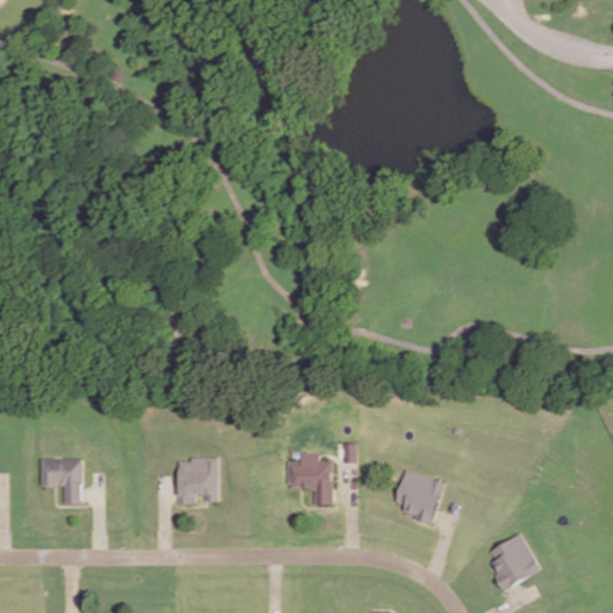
[(344,462),(356,462),(356,444),(344,444),(344,462)]
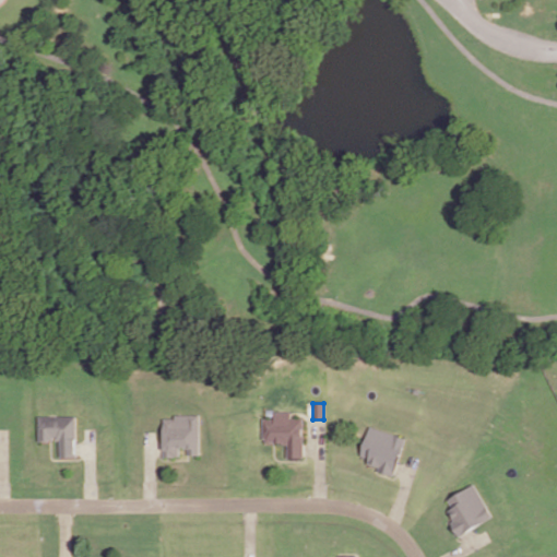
[(262,419),(262,439),(264,439),(264,441),(273,441),(273,442),(282,442),(283,445),(286,445),(286,457),(300,457),(300,419),(288,419),(288,413),(274,413),(274,419),(262,419)]
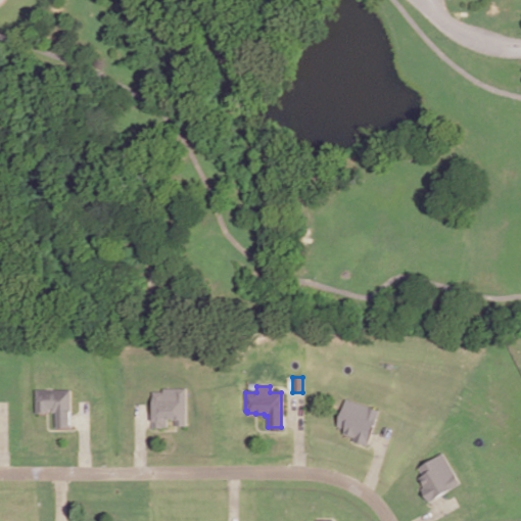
[(153,393),(153,428),(162,428),(162,426),(168,426),(168,417),(172,417),(172,420),(176,420),(176,425),(185,425),(186,389),(164,389),(164,393),(153,393)]
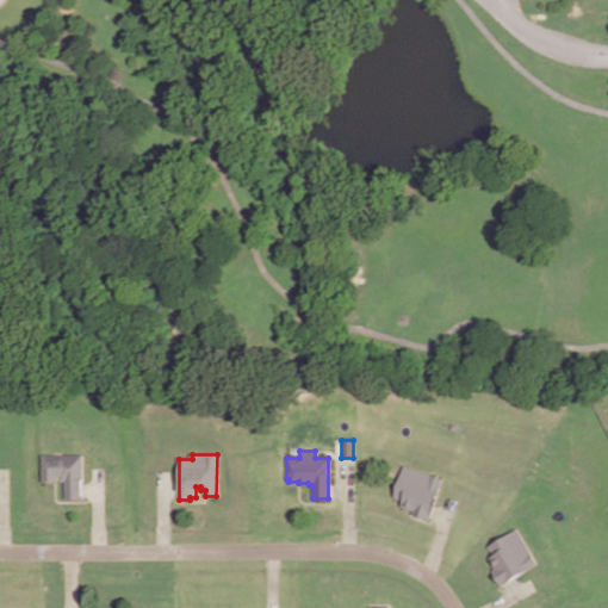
[(42,456),(42,482),(53,482),(53,479),(55,479),(57,479),(57,476),(61,476),(61,479),(66,479),(66,498),(82,498),(82,456),(42,456)]
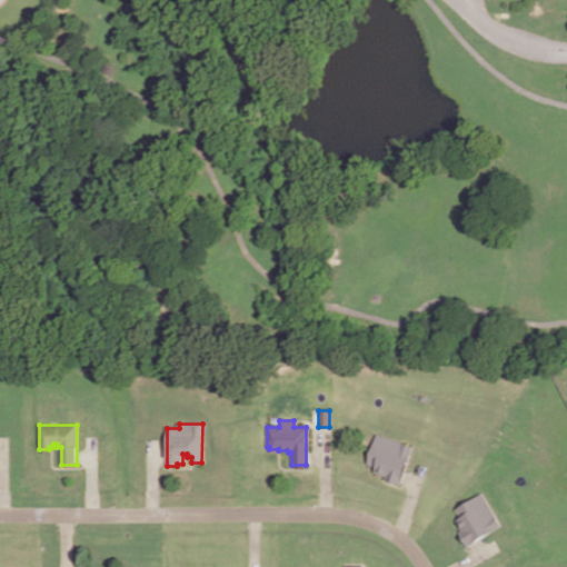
[(376,435),(366,464),(375,467),(372,473),(383,475),(385,476),(383,479),(398,485),(411,447),(376,435)]
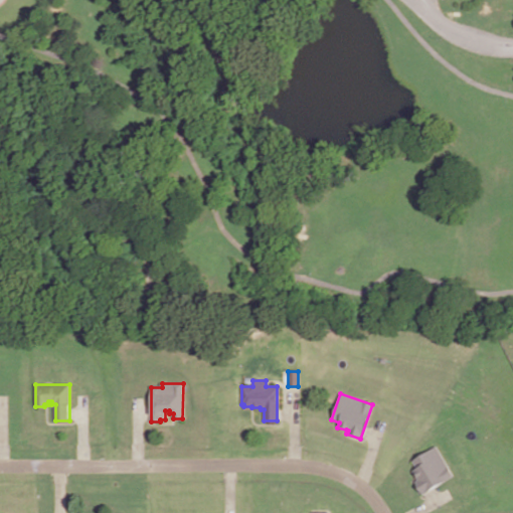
[(410,461),(415,469),(411,471),(417,481),(413,483),(421,495),(454,476),(436,446),(410,461)]
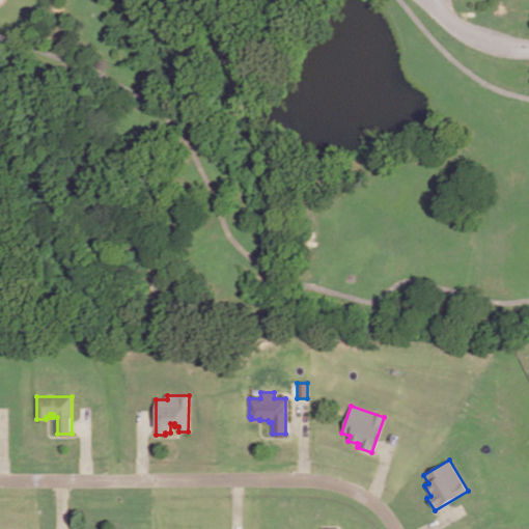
All buildings are outlined.
